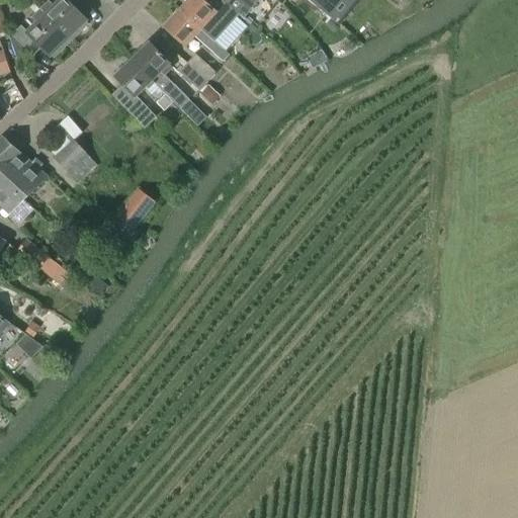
[(78,28),(81,31),(89,23),(86,20),(88,19),(78,9),(86,1),(85,0),(59,0),(54,6),(49,1),(40,8),(69,37),(78,28)]
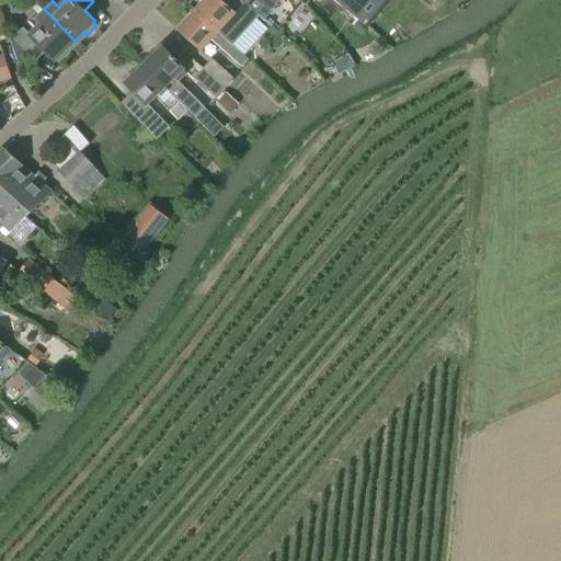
[(221,0),(204,0),(195,10),(225,36),(232,44),(236,47),(244,37),(261,18),(239,0),(221,0)]
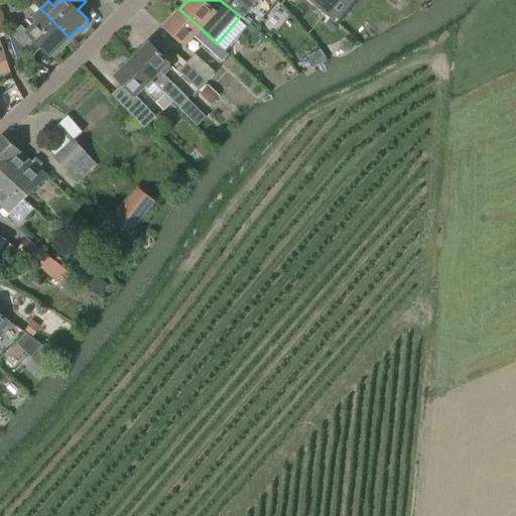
[(220,0),(240,16),(240,15),(243,17),(256,0),(220,0)]
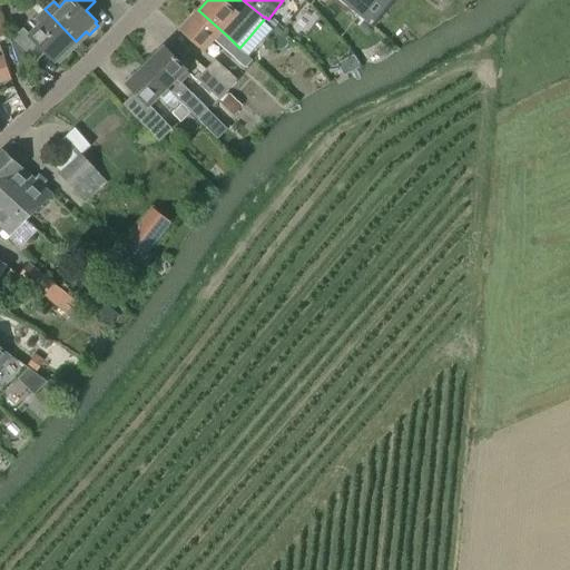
[(340,0),(363,19),(379,0),(340,0)]
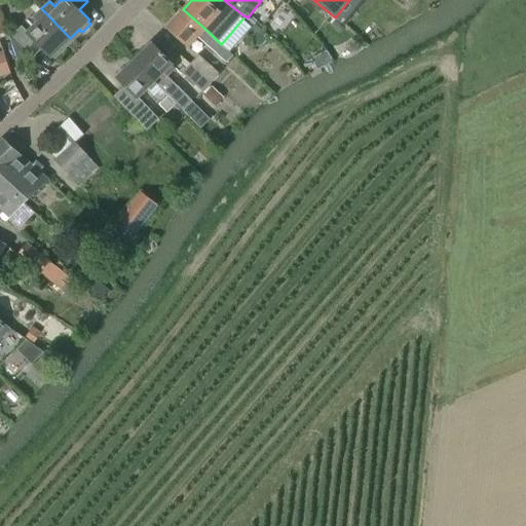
[(13,34),(33,55),(42,46),(51,55),(53,54),(55,58),(65,49),(62,46),(70,38),(41,8),(32,17),(37,23),(29,31),(23,25),(13,34)]
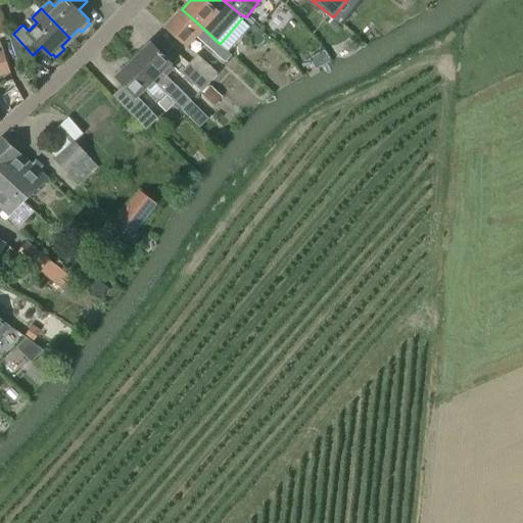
[(182,9),(165,27),(187,47),(196,37),(206,46),(225,62),(232,55),(220,44),(217,41),(209,34),(182,9)]
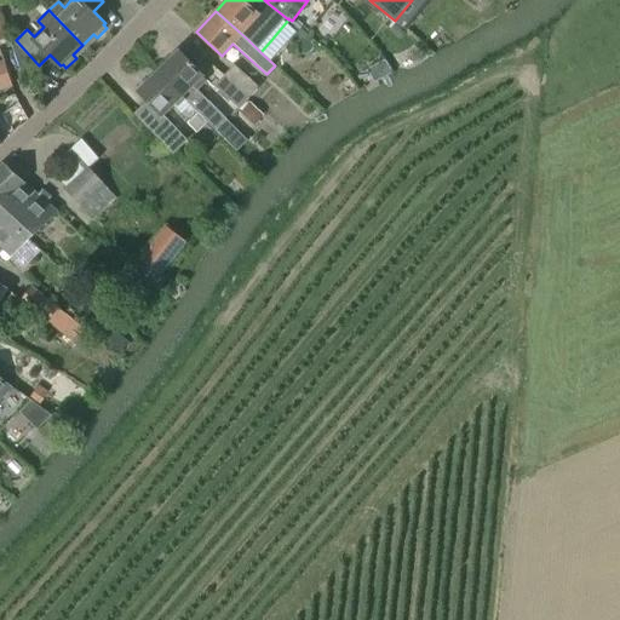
[(207,81),(204,78),(205,76),(179,50),(159,70),(218,131),(228,120),(210,102),(197,91),(207,81)]
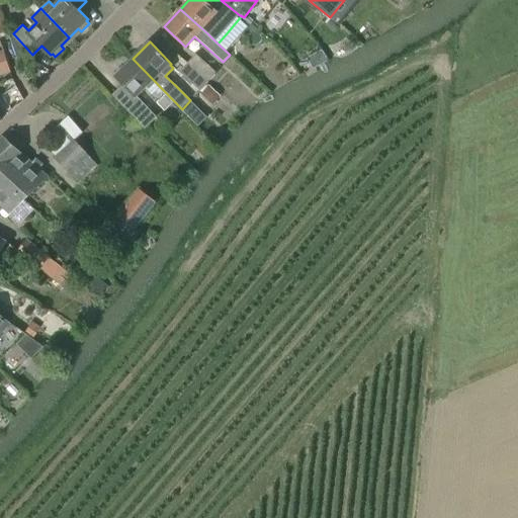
[(195,55),(187,64),(208,82),(217,73),(195,55)]
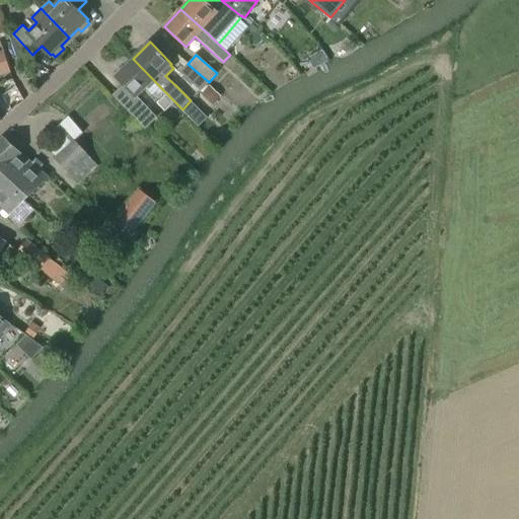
[(116,75),(125,84),(113,95),(132,116),(145,130),(157,118),(137,96),(147,86),(150,89),(155,84),(165,94),(156,102),(165,112),(174,102),(181,109),(182,109),(133,59),(116,75)]
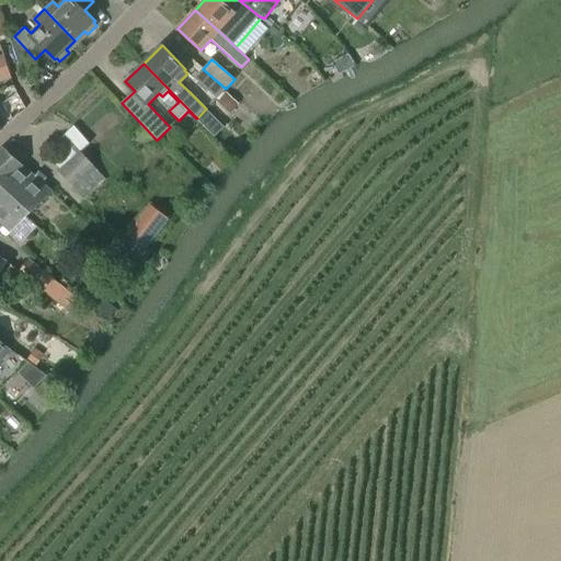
[(7,66),(0,67),(0,80),(11,78),(7,66)]
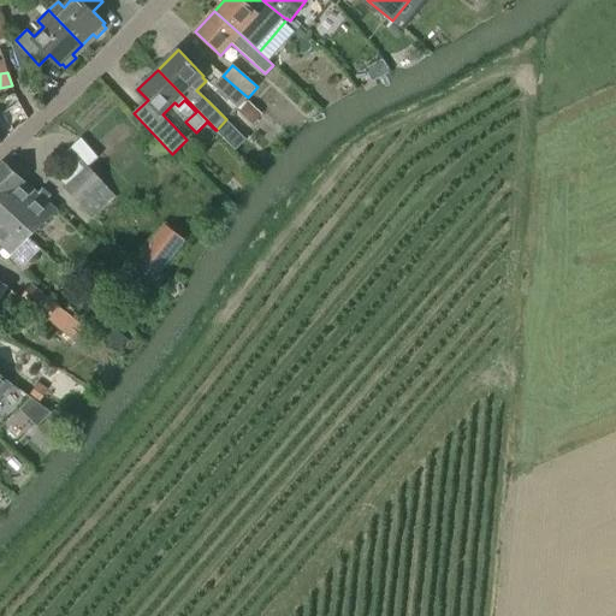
[(238,110),(248,98),(223,76),(213,87),(238,110)]
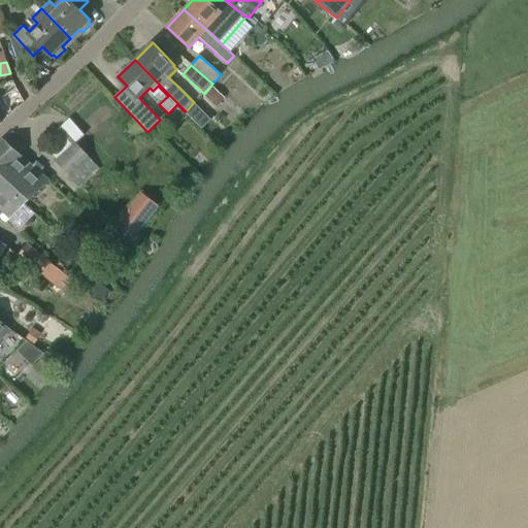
[(225,98),(213,88),(204,96),(217,107),(225,98)]
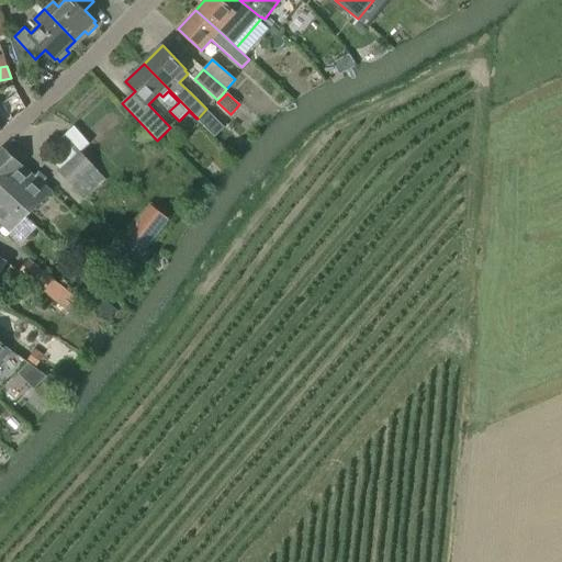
[(53,191),(3,148),(0,150),(0,193),(26,217),(53,191)]
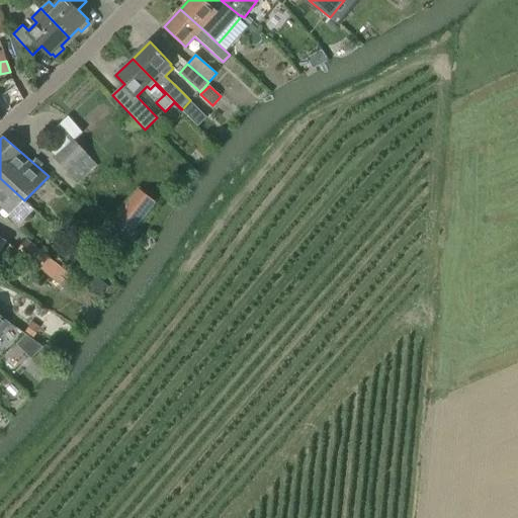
[(78,183),(89,174),(98,166),(74,140),(55,158),(78,183)]
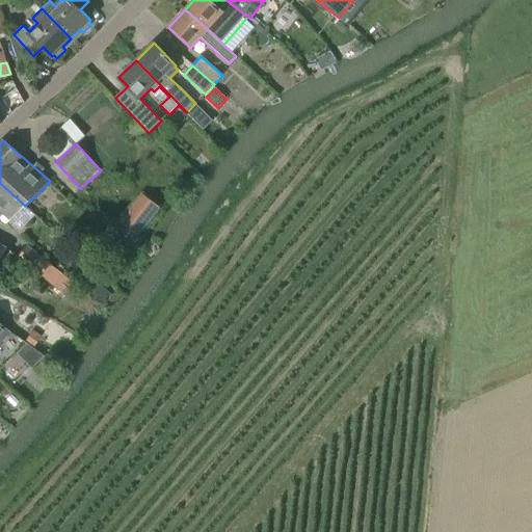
[(0,210),(10,219),(25,206),(0,183),(0,210)]
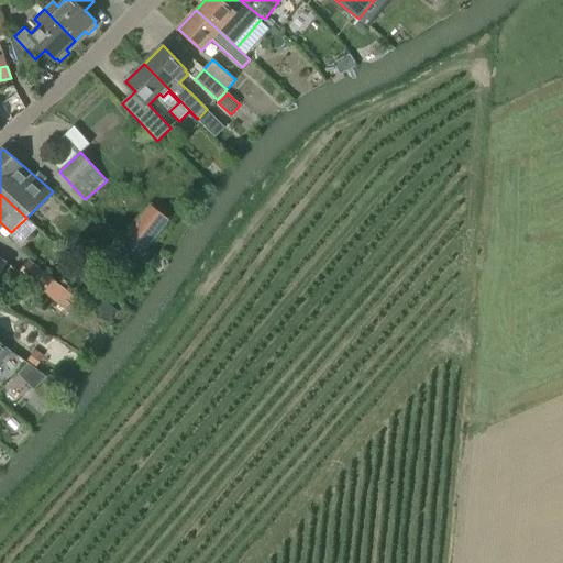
[(161,211),(151,205),(128,235),(146,250),(170,219),(161,211)]
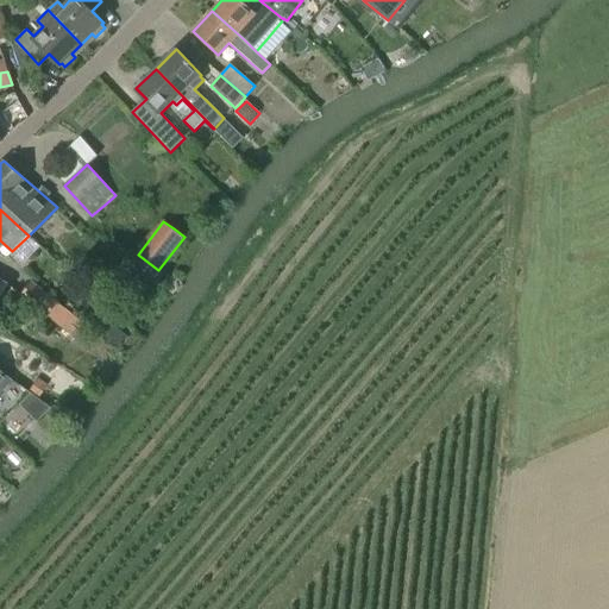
[(19,295),(46,316),(57,302),(32,281),(19,295)]
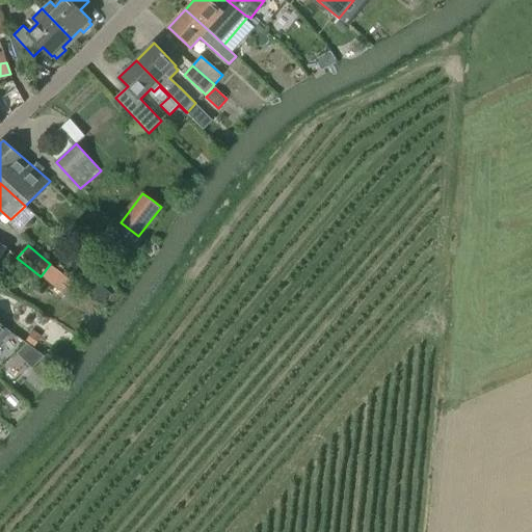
[(50,264),(41,276),(56,290),(67,277),(51,263),(50,264)]
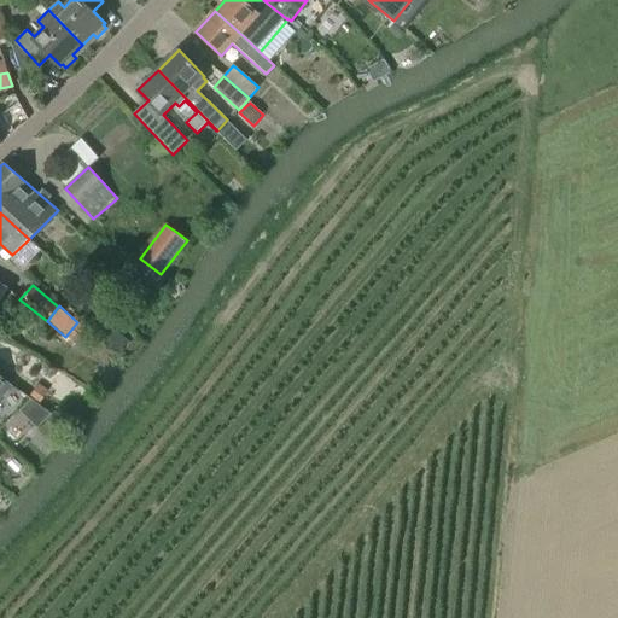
[(130,340),(106,322),(97,334),(121,354),(130,340)]
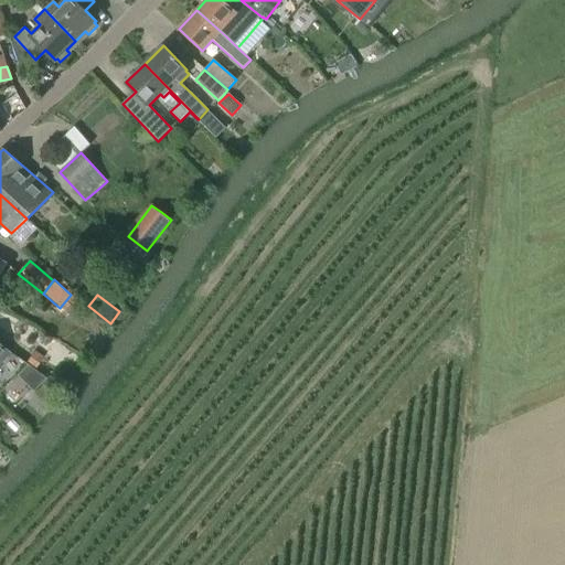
[(0,363),(10,353),(0,345),(0,363)]
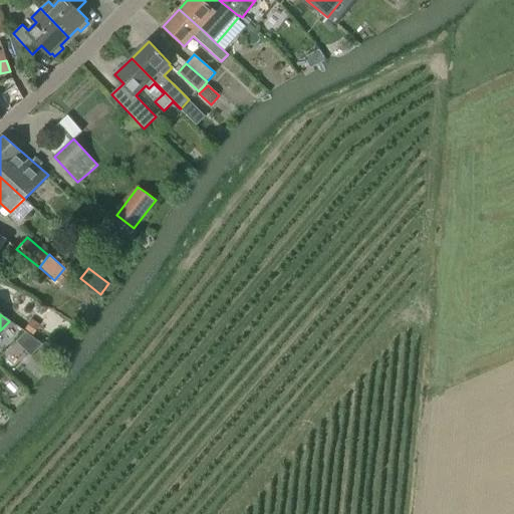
[(22,330),(25,333),(30,336),(38,325),(30,320),(22,330)]
